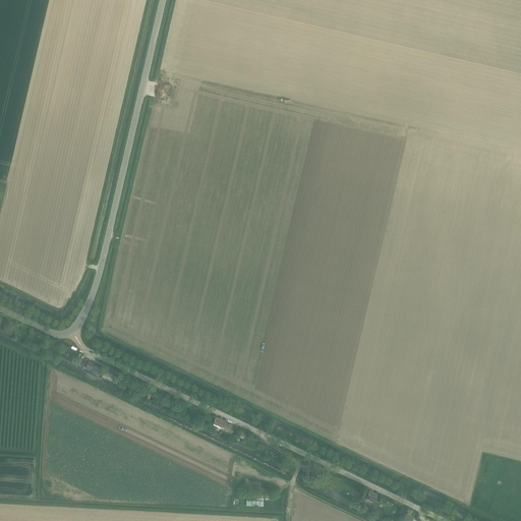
[(102,369),(94,365),(95,363),(85,358),(82,365),(100,374),(102,369)]
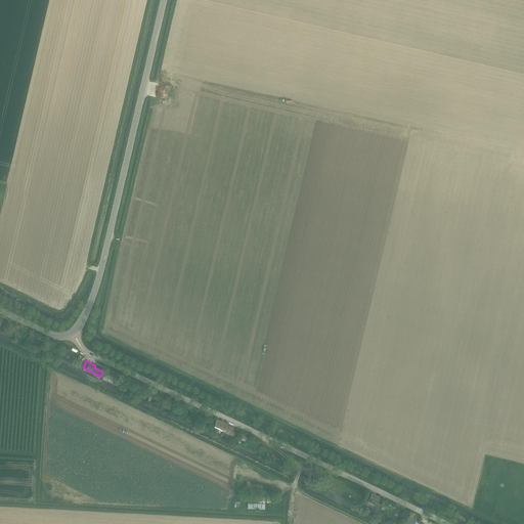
[(118,374),(107,369),(105,374),(116,378),(118,374)]
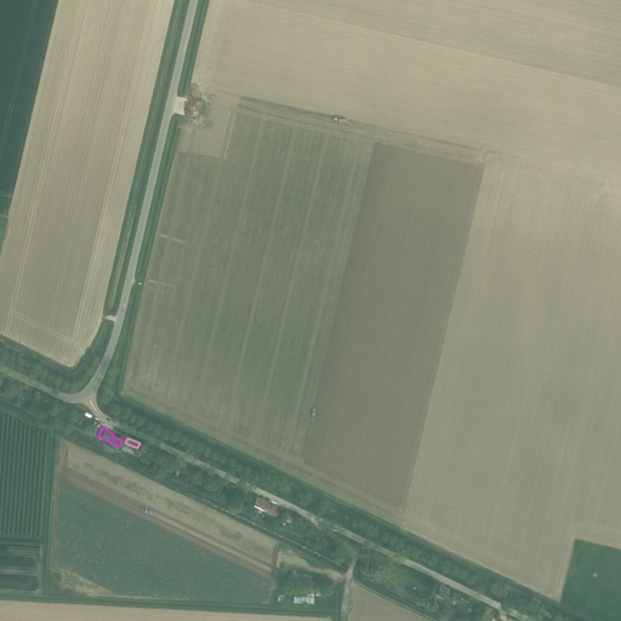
[(257,497),(255,505),(256,505),(255,506),(267,512),(267,513),(275,517),(278,512),(275,511),(278,507),(257,497)]
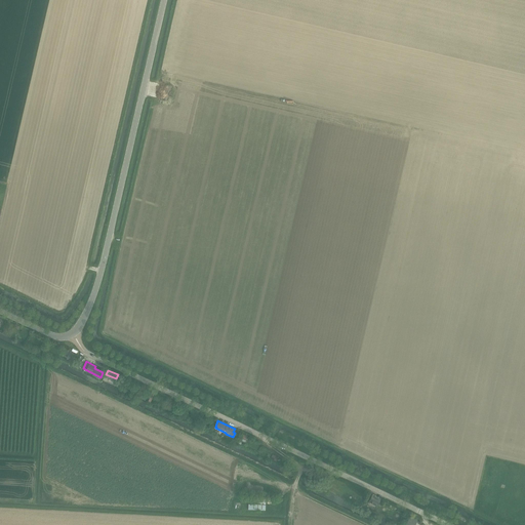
[(381,498),(372,494),(370,499),(373,500),(372,502),(376,506),(377,502),(378,503),(381,498)]
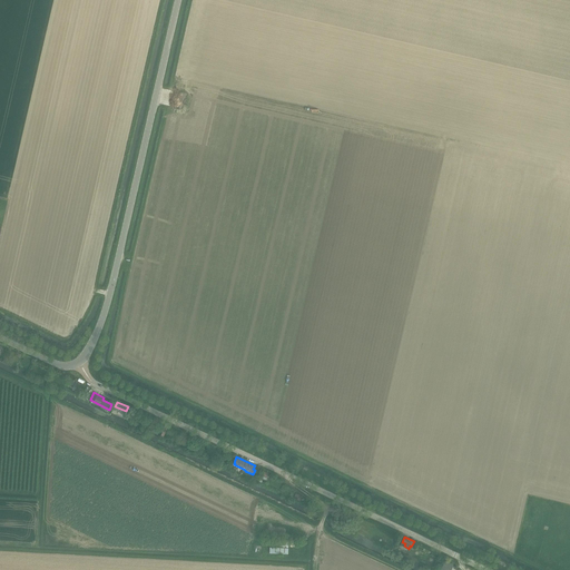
[(445,560),(441,568),(444,569),(450,569),(453,564),(445,560)]
